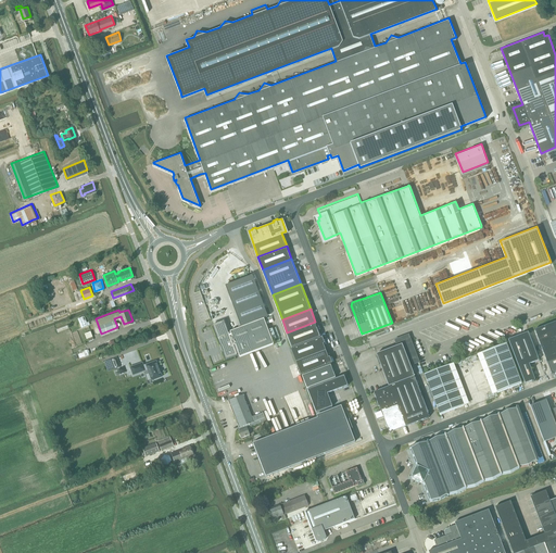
[(274,341),(264,316),(230,329),(230,330),(228,330),(224,318),(213,323),(220,343),(223,349),(226,357),(237,353),(237,352),(239,351),(240,354),(274,341)]
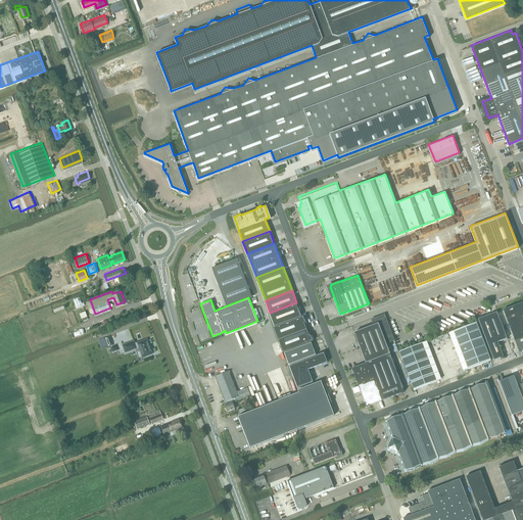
[(522,299),(503,308),(519,348),(520,349),(521,348),(522,347),(522,346),(522,299)]
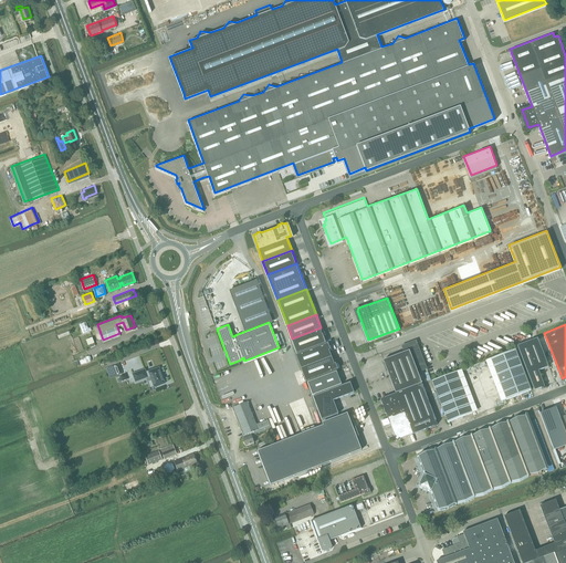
[(321,327),(292,339),(296,352),(326,341),(321,327)]
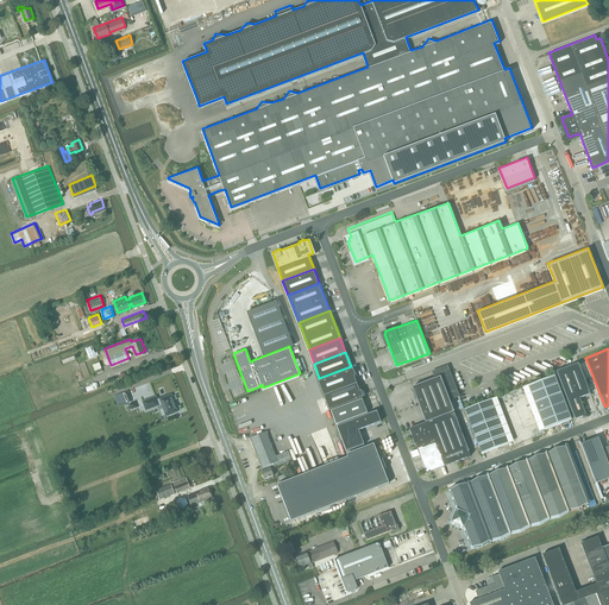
[(100,360),(93,363),(95,367),(96,371),(102,369),(101,365),(100,360)]
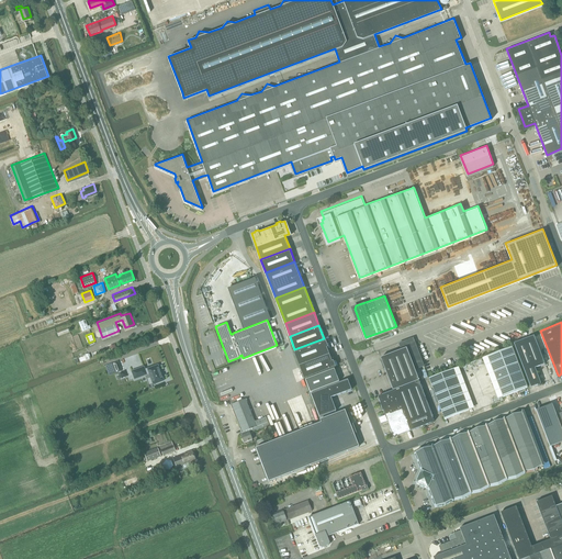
[(534,334),(514,341),(530,386),(538,382),(539,383),(540,382),(541,381),(535,366),(544,361),(534,334)]
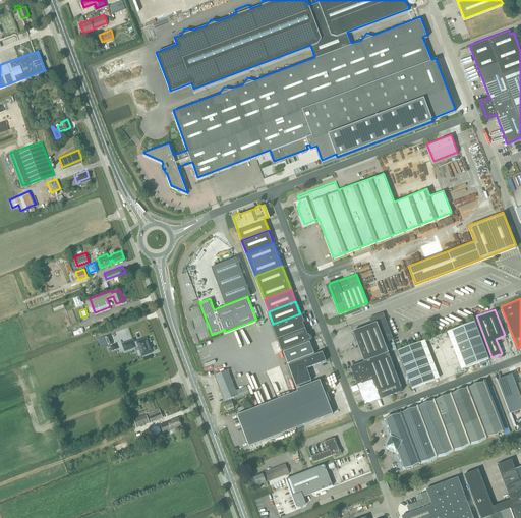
[(351,364),(350,365),(351,366),(352,367),(351,368),(363,400),(364,400),(364,401),(364,402),(365,403),(366,402),(367,401),(368,402),(399,390),(400,389),(401,389),(402,389),(402,388),(402,387),(401,386),(401,385),(402,385),(385,341),(394,337),(383,310),(369,315),(372,322),(353,330),(364,359),(354,363),(353,364),(352,364),(351,364)]
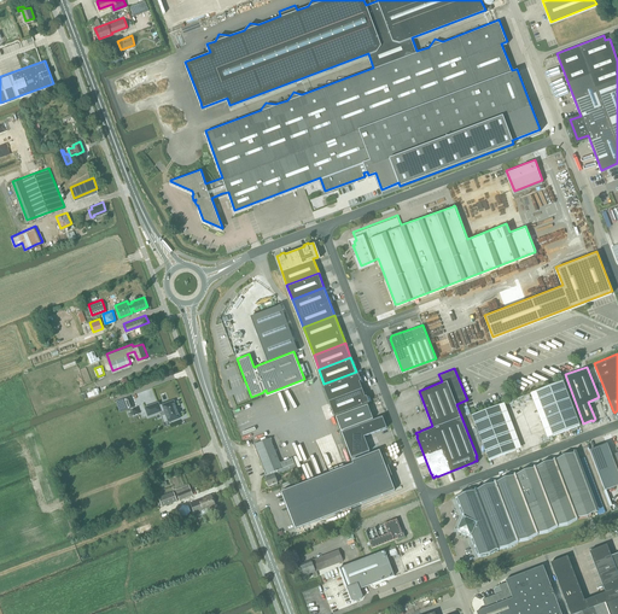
[(359,372),(324,385),(330,399),(362,386),(360,379),(361,379),(359,372)]
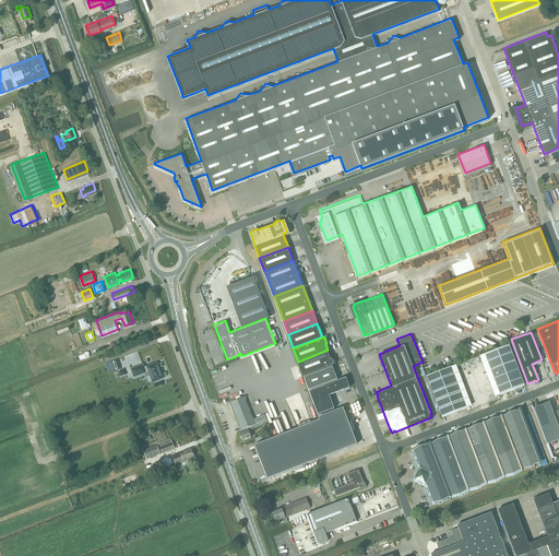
[(500,392),(524,383),(509,342),(485,352),(500,392)]
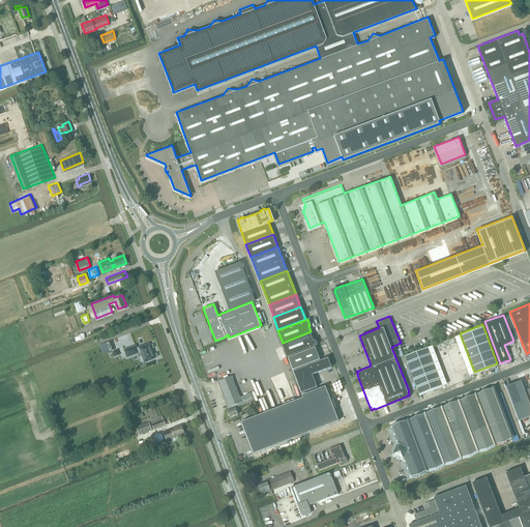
[(311,331),(283,343),(287,355),(317,344),(315,338),(313,339),(311,331)]
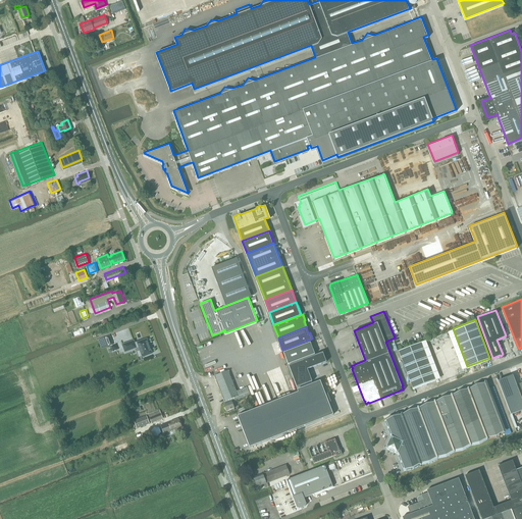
[(109,336),(108,333),(104,335),(107,344),(113,342),(111,335),(109,336)]
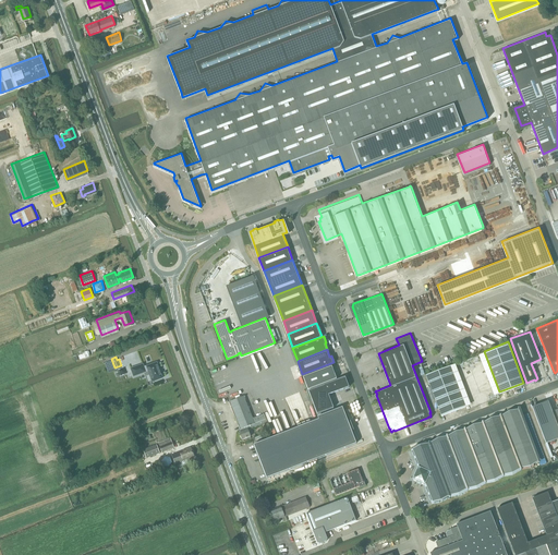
[(143,362),(131,366),(133,374),(148,369),(152,379),(162,375),(157,360),(144,364),(143,362)]
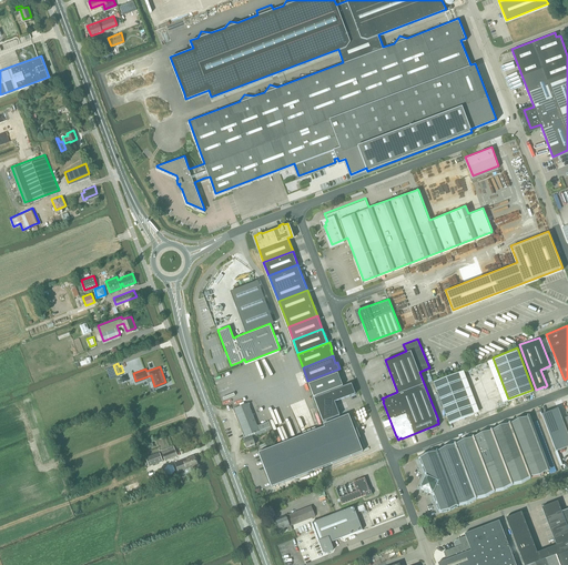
[(449,421),(474,412),(458,370),(434,380),(449,421)]
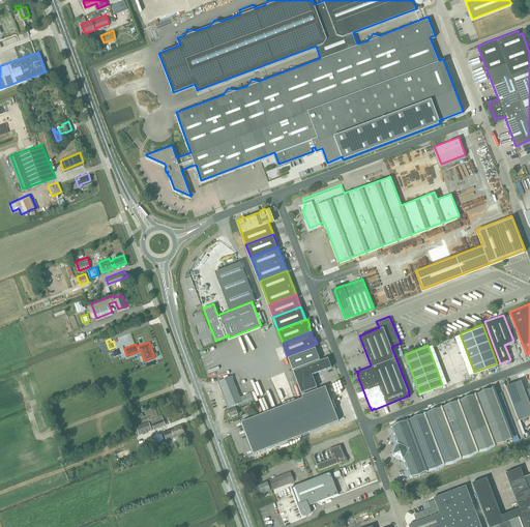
[(293,368),(308,361),(320,357),(315,346),(288,355),(293,368)]
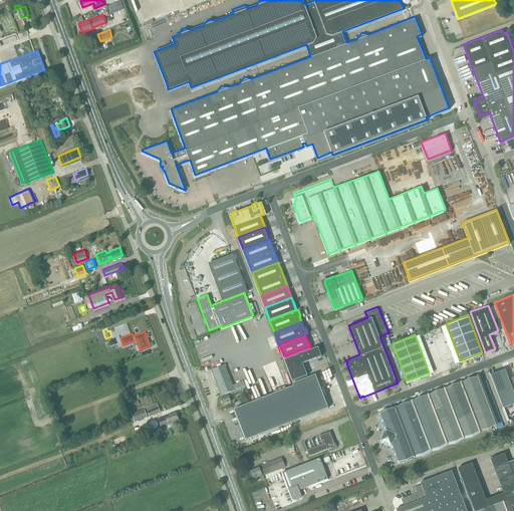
[(292,379),(307,373),(303,361),(321,354),(318,344),(284,357),(292,379)]
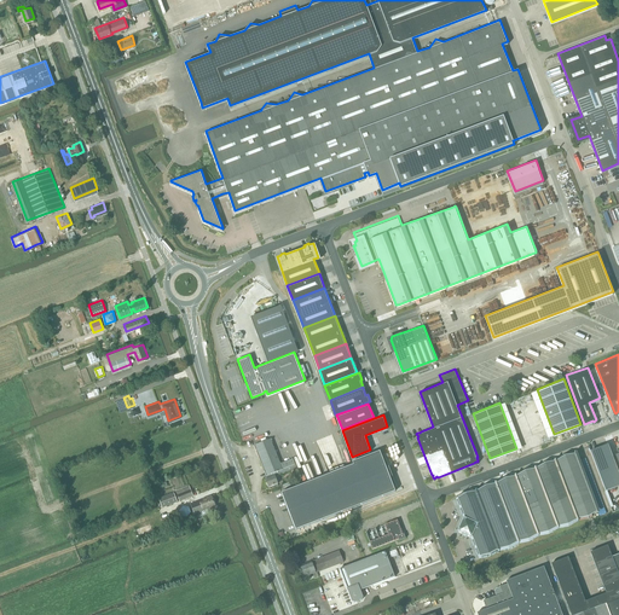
[(281,460),(271,437),(271,436),(256,442),(267,473),(268,471),(270,475),(266,477),(268,485),(278,481),(276,475),(296,466),(293,456),(281,460)]
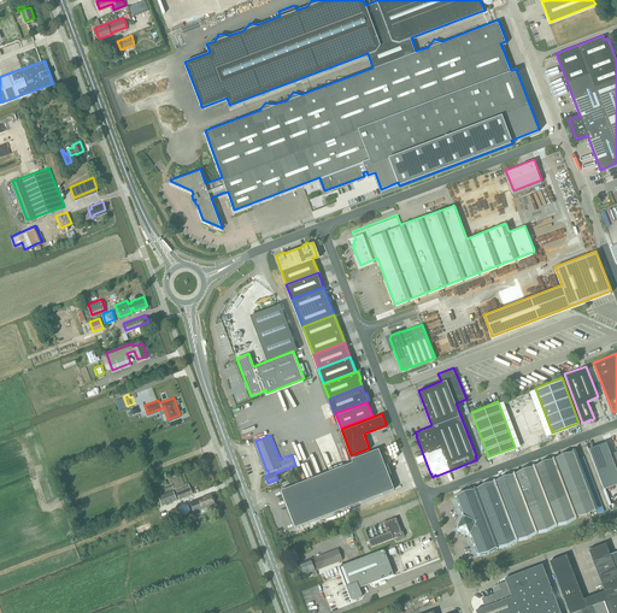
[(604,487),(616,481),(616,469),(606,441),(588,447),(604,487)]
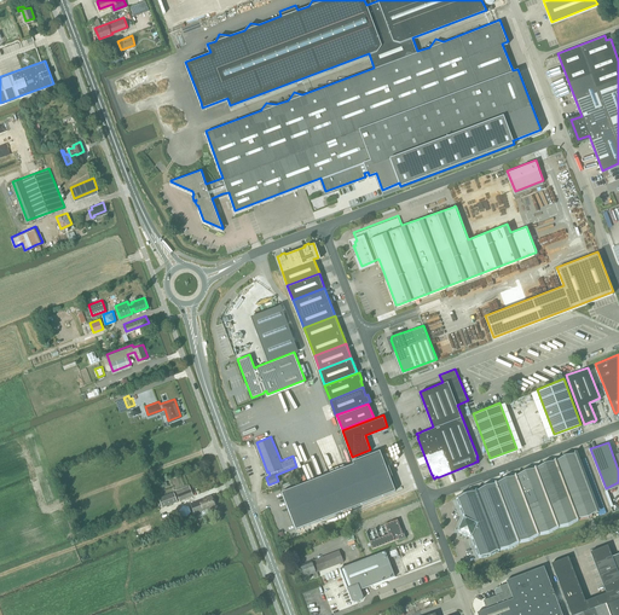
[(354,463),(282,489),(296,527),(395,488),(380,448),(353,459),(354,463)]
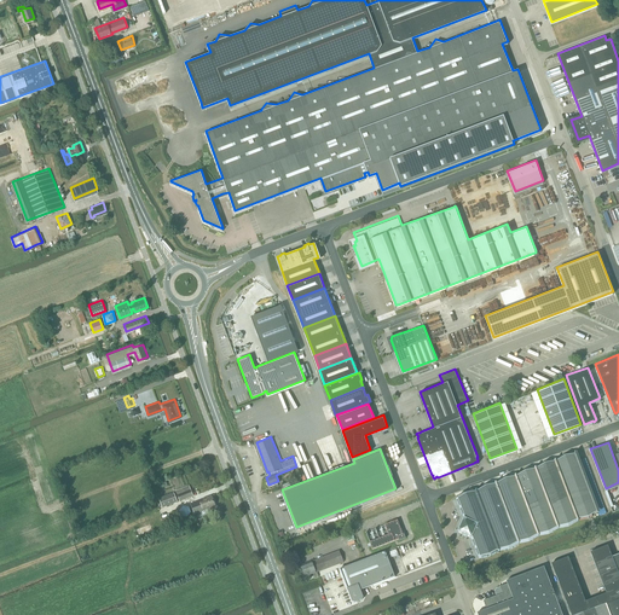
[(458,528),(463,531),(472,534),(479,556),(490,553),(499,547),(509,546),(519,540),(530,538),(539,533),(549,531),(559,526),(570,523),(578,517),(579,516),(588,515),(596,509),(597,510),(600,510),(577,448),(574,450),(574,452),(565,453),(557,458),(555,457),(544,459),(536,464),(525,466),(515,471),(505,474),(496,480),(485,481),(476,487),(466,489),(456,494),(464,516),(458,528)]
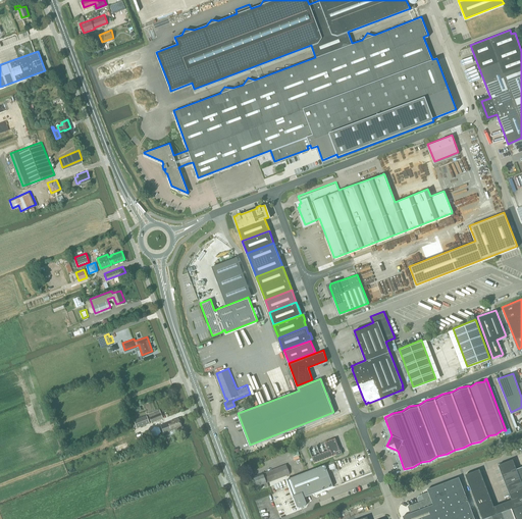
[(152,420),(163,416),(160,408),(148,412),(152,420)]
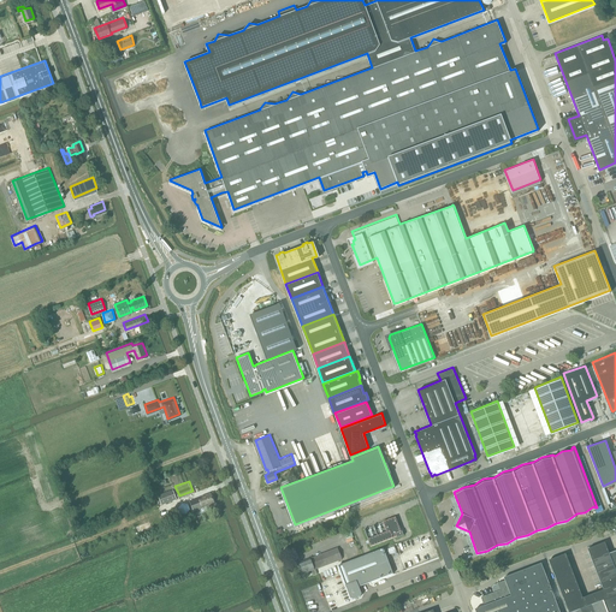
[(158,492),(161,501),(177,495),(173,487),(158,492)]
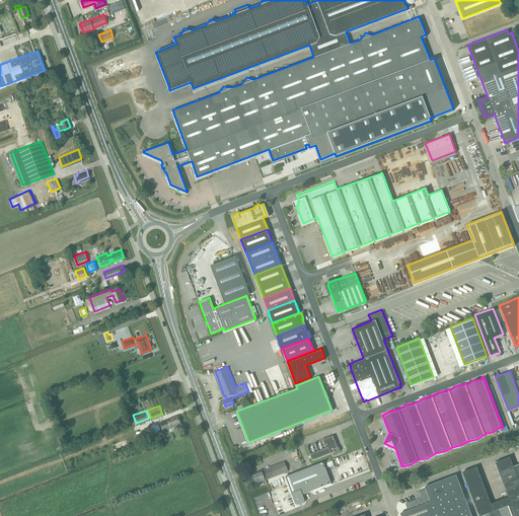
[(178,429),(177,424),(180,422),(177,414),(160,421),(163,429),(174,425),(175,430),(178,429)]
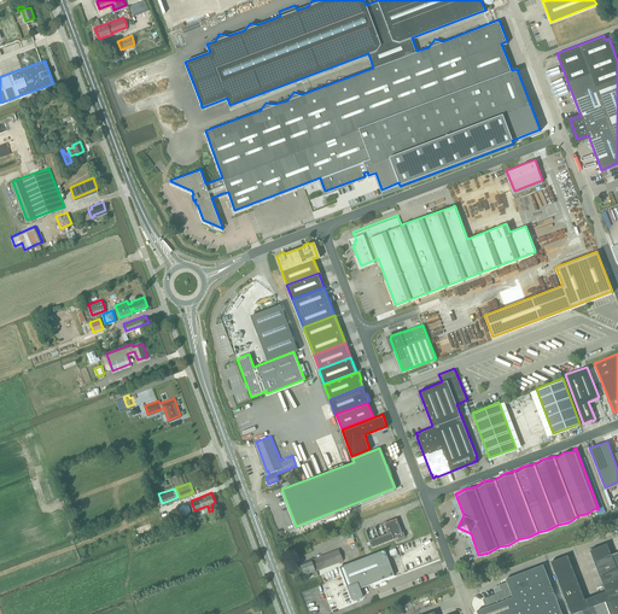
[(162,515),(161,515),(163,521),(168,519),(169,519),(170,521),(172,520),(172,518),(174,518),(172,512),(162,515)]
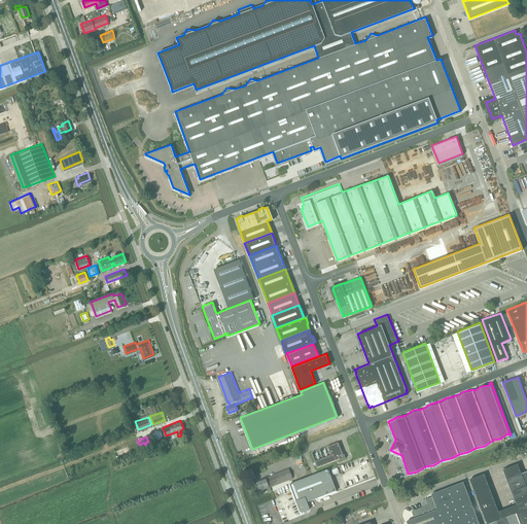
[(317,465),(344,455),(339,441),(328,445),(331,453),(315,459),(317,465)]
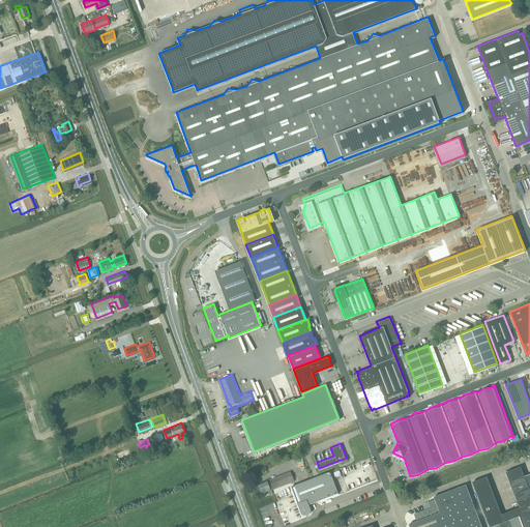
[(519,506),(506,510),(509,519),(519,516),(520,516),(529,511),(529,490),(524,474),(521,465),(505,471),(519,506)]
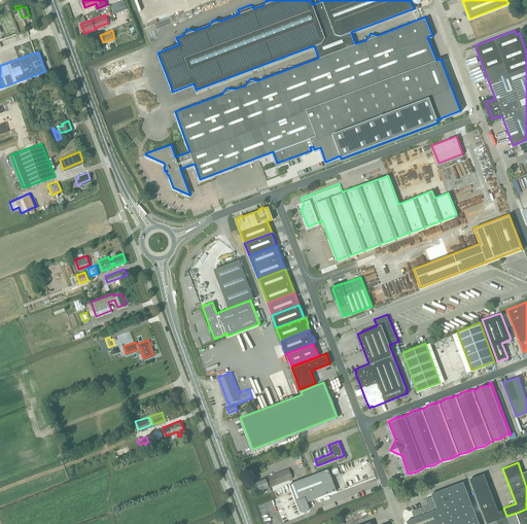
[(272,489),(270,485),(292,477),(288,466),(255,480),(259,489),(267,486),(268,490),(272,489)]
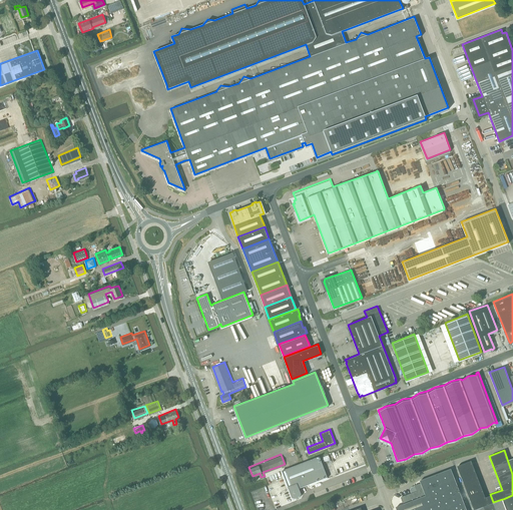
[(282,469),(292,495),(292,496),(294,497),(296,496),(298,495),(301,495),(301,493),(301,492),(299,487),(328,476),(320,455),(303,461),(282,469)]
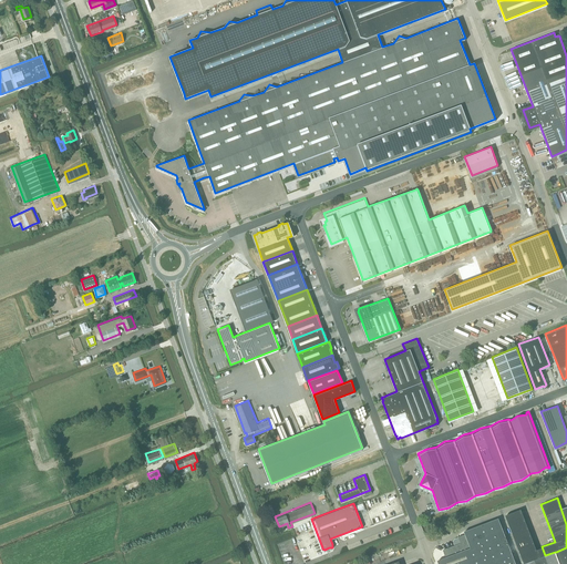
[(505,514),(524,563),(545,555),(542,546),(536,549),(521,509),(505,514)]
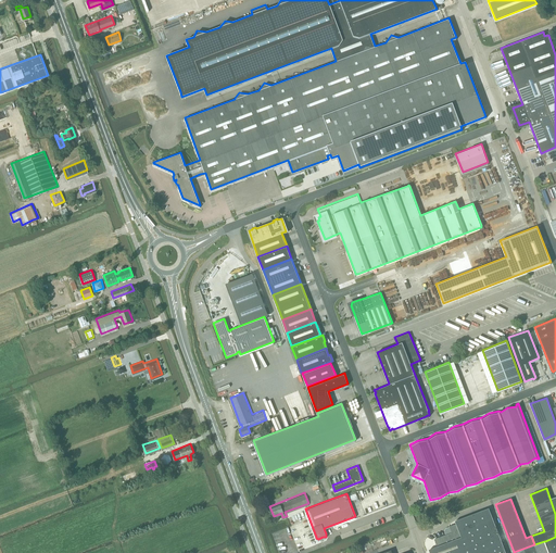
[(506,552),(489,507),(455,519),(456,522),(450,525),(452,530),(434,537),(438,545),(429,549),(430,552),(506,552)]
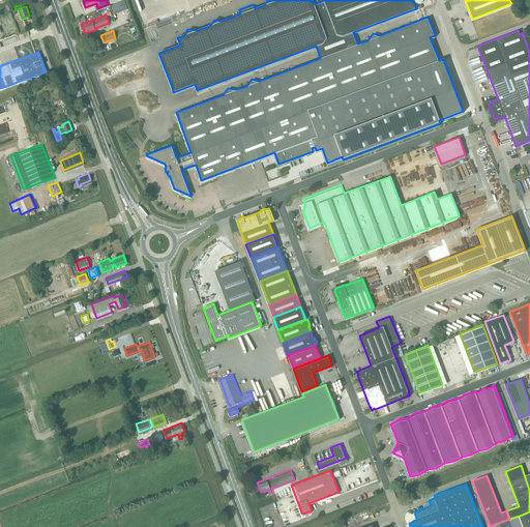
[(529,526),(529,511),(520,516),(523,526),(529,526)]
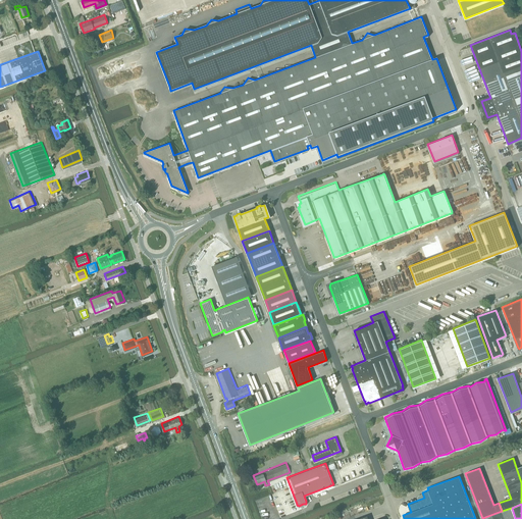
[(482,518),(515,518),(512,508),(511,508),(502,511),(482,518)]
